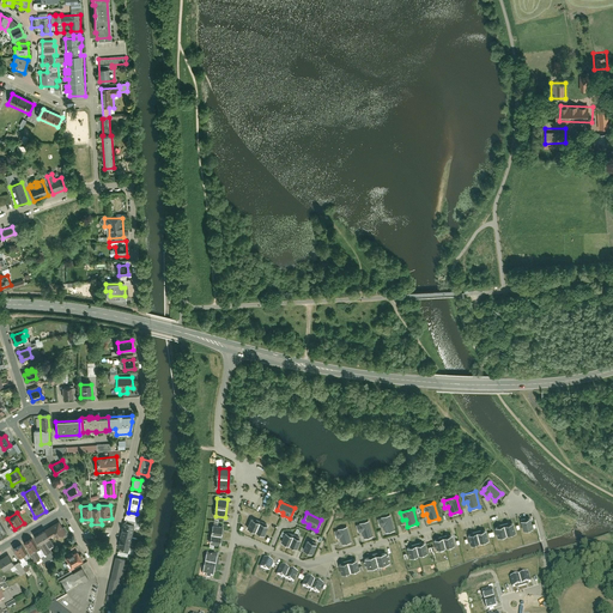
[(395,529),(392,514),(378,517),(381,526),(384,525),(386,532),(395,529)]
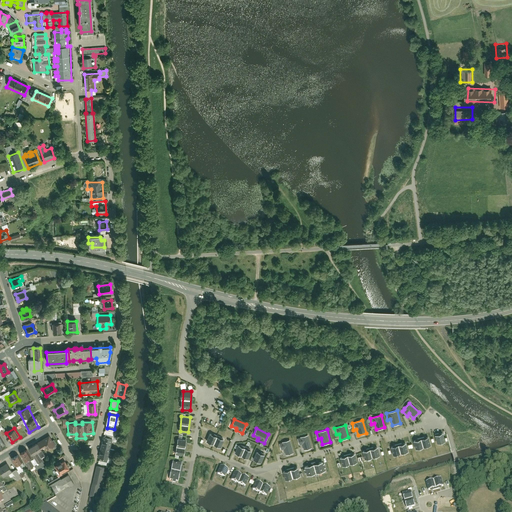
[(224,439),(210,433),(207,441),(220,447),(224,439)]
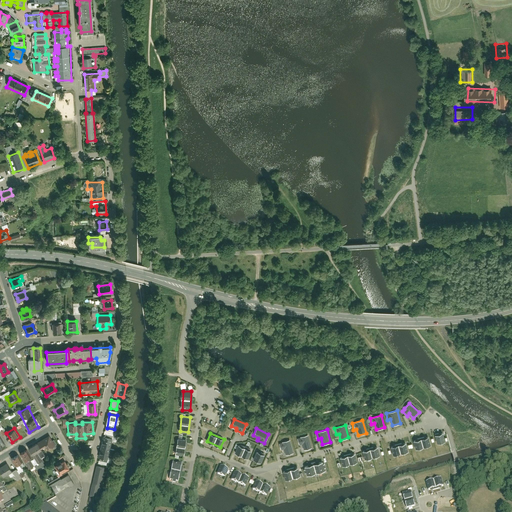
[(442,433),(434,435),(436,444),(445,441),(442,433)]
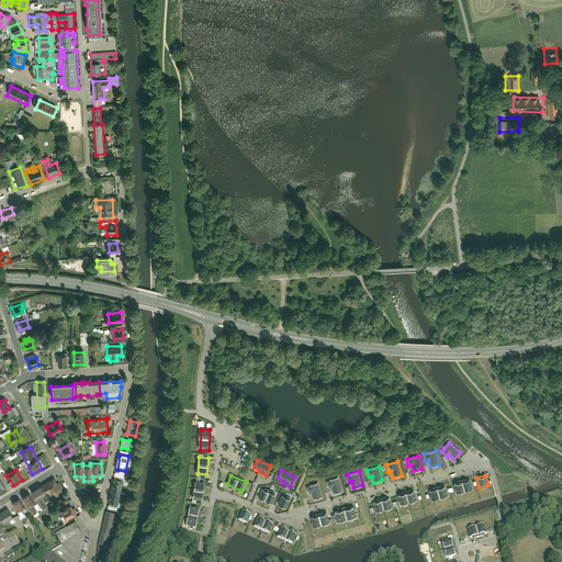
[(343,491),(339,476),(327,481),(329,487),(333,486),(334,493),(343,491)]
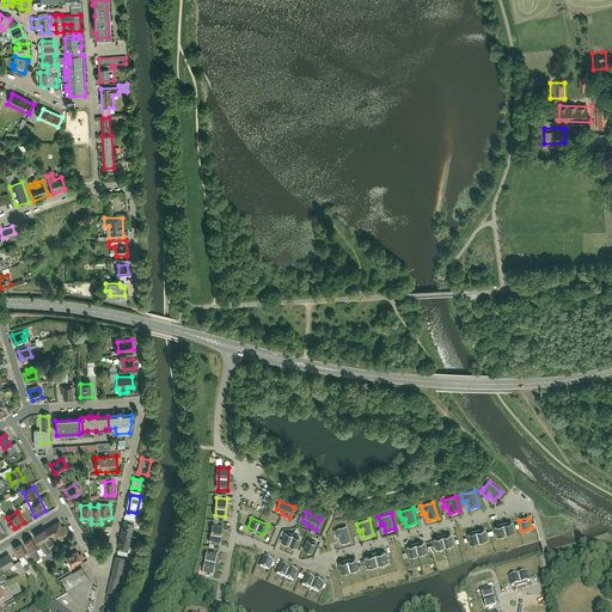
[(66,528),(60,520),(50,526),(54,531),(56,536),(66,528)]
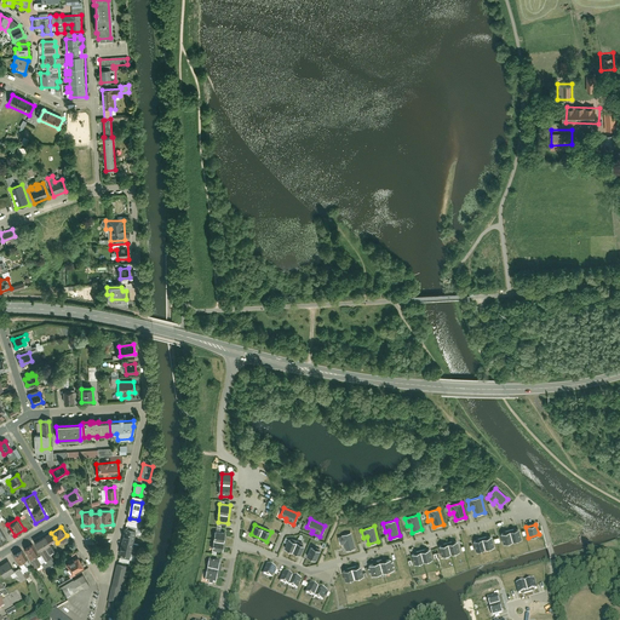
[(136,532),(125,529),(120,554),(131,556),(136,532)]
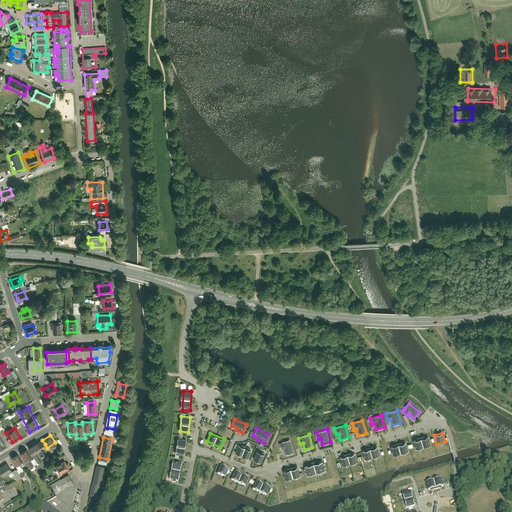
[(428,437),(413,441),(416,449),(431,445),(428,437)]
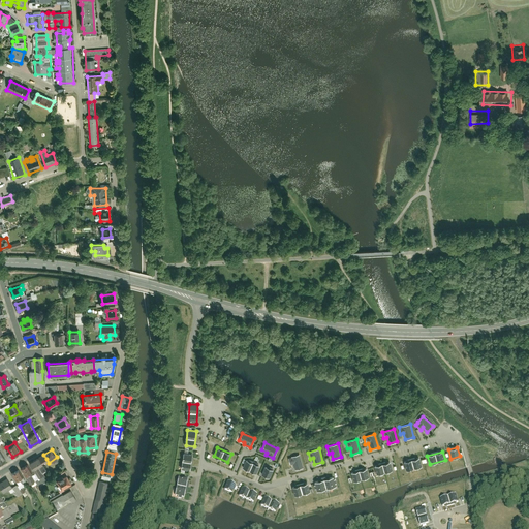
[(192,454),(184,453),(182,468),(190,470),(192,454)]
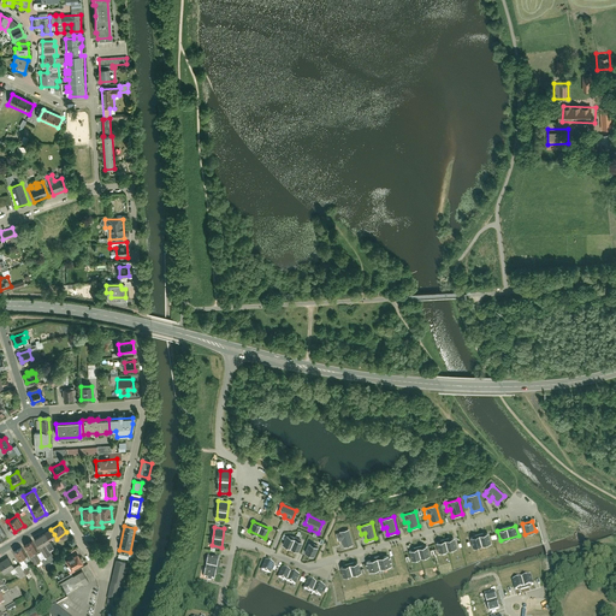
[(354,544),(349,528),(336,532),(338,540),(342,539),(344,546),(354,544)]
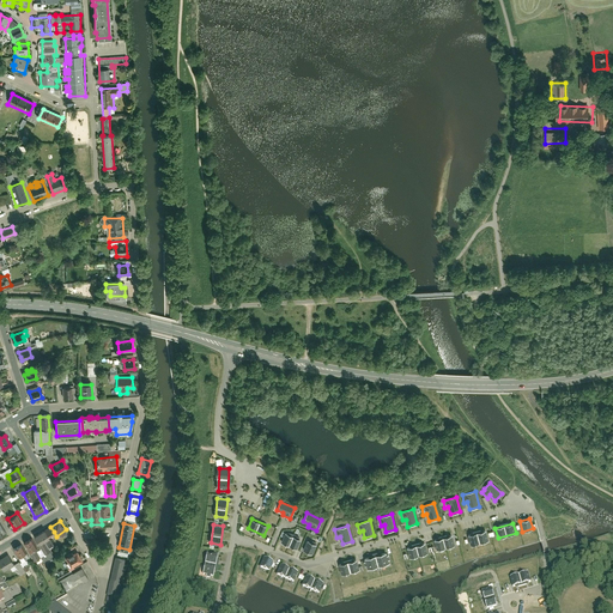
[(50,539),(46,530),(35,536),(43,552),(48,550),(44,544),(50,539)]
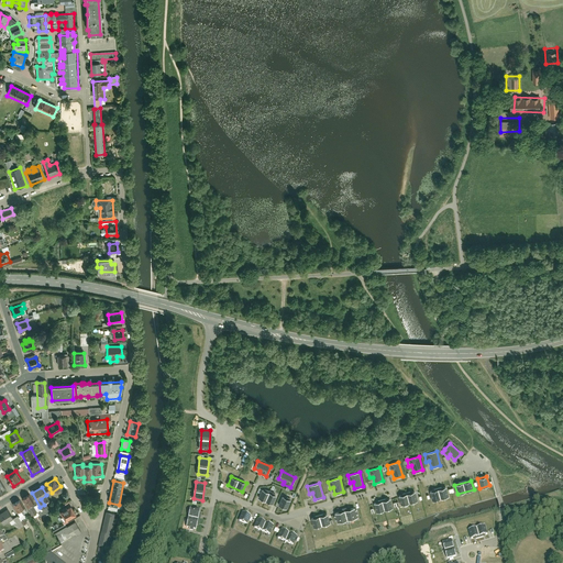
[(449,497),(446,487),(430,493),(432,501),(449,497)]
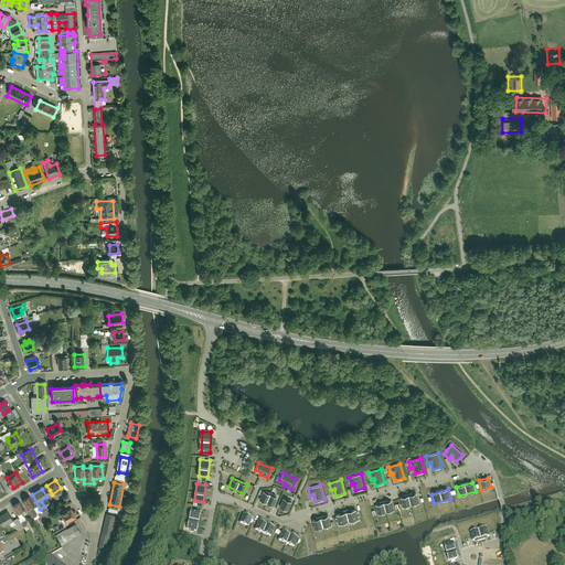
[(278,498),(264,491),(259,500),(275,507),(278,498)]
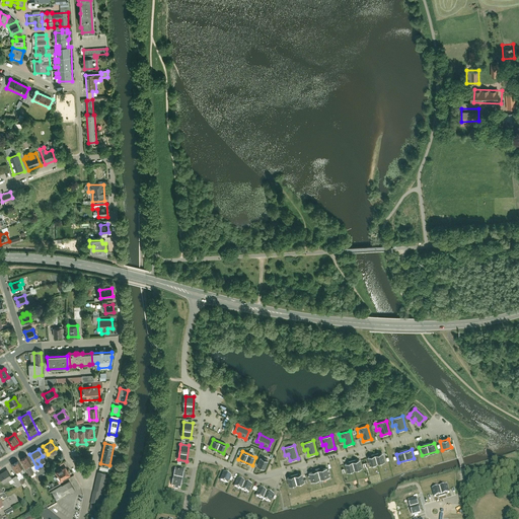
[(384,462),(382,454),(367,458),(369,466),(384,462)]
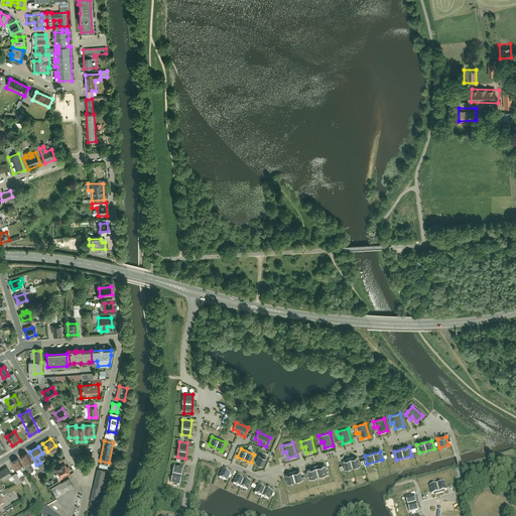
[(29,461),(25,454),(21,457),(25,464),(28,461),(29,461)]
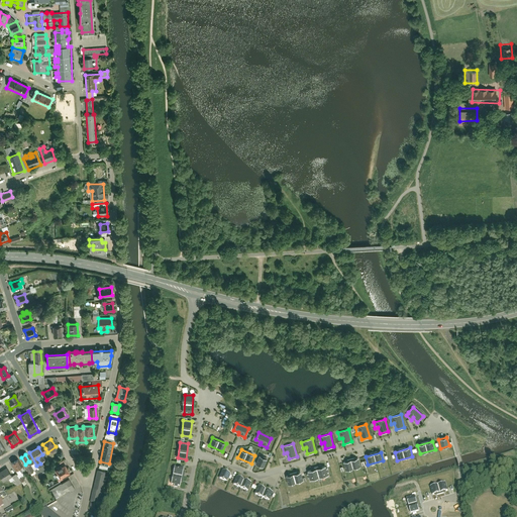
[(267,458),(260,455),(255,463),(264,467),(267,458)]
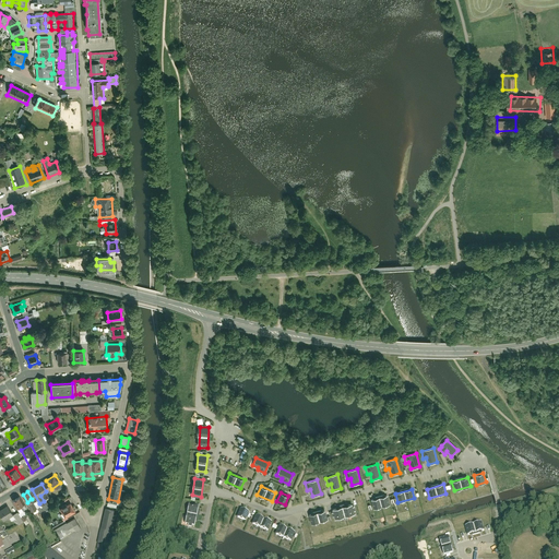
[(389,503),(387,495),(370,499),(372,508),(389,503)]
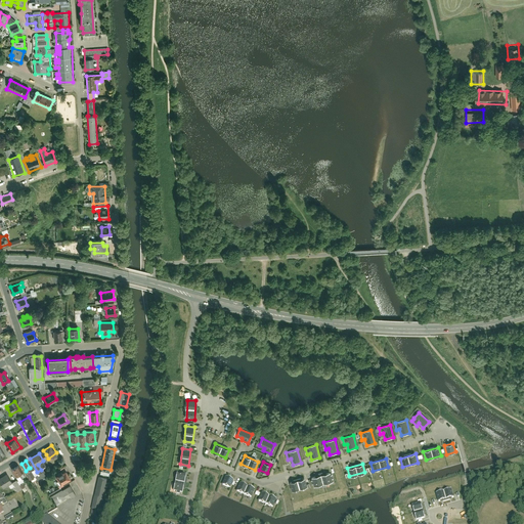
[(22,473),(17,466),(12,469),(16,475),(22,473)]
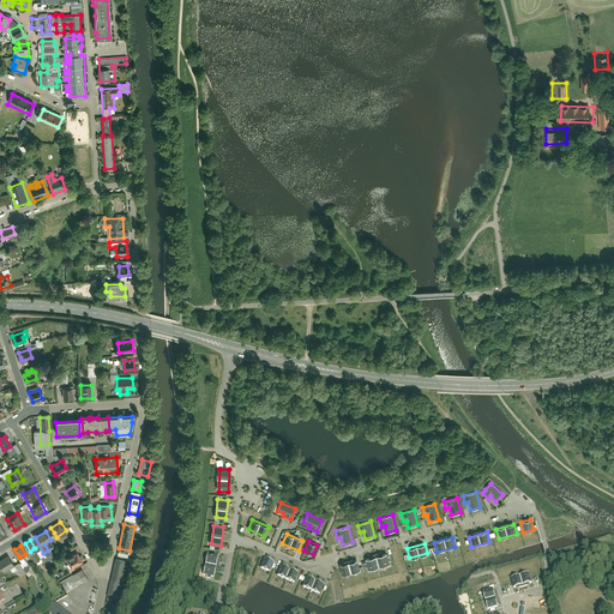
[(40,558),(34,548),(30,552),(36,560),(40,558)]
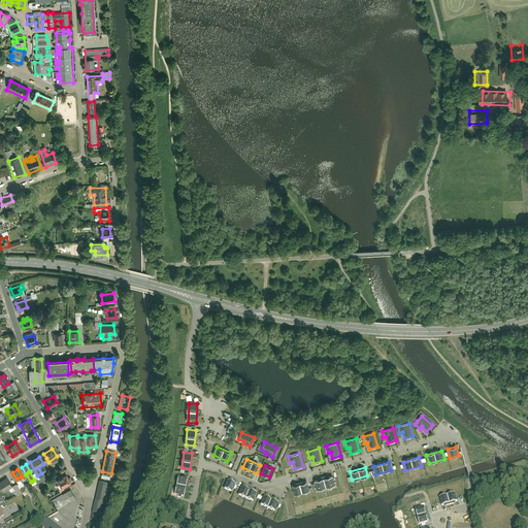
[(70,482),(67,475),(58,481),(61,487),(70,482)]
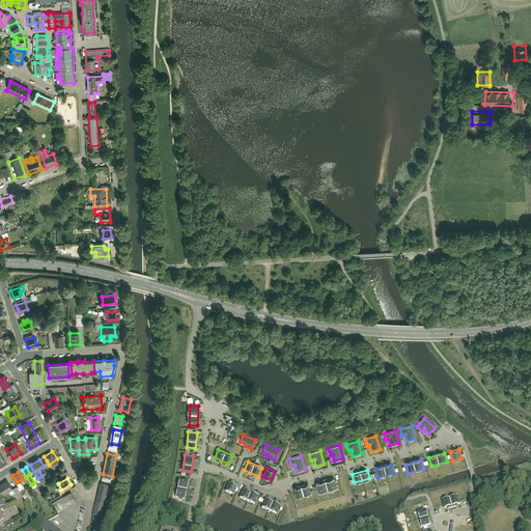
[(336,488),(334,479),(315,484),(317,494),(336,488)]
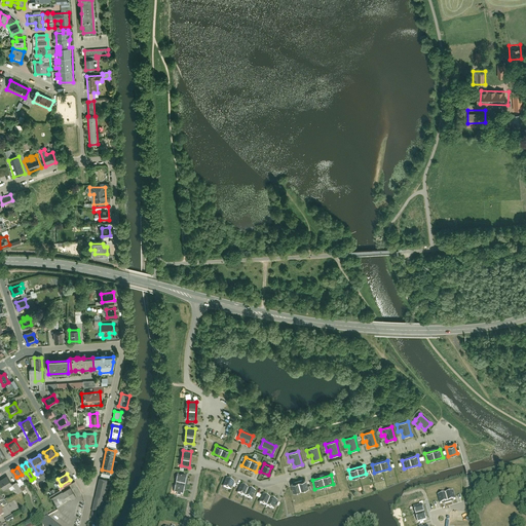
[(12,483),(6,476),(0,480),(0,481),(5,488),(12,483)]
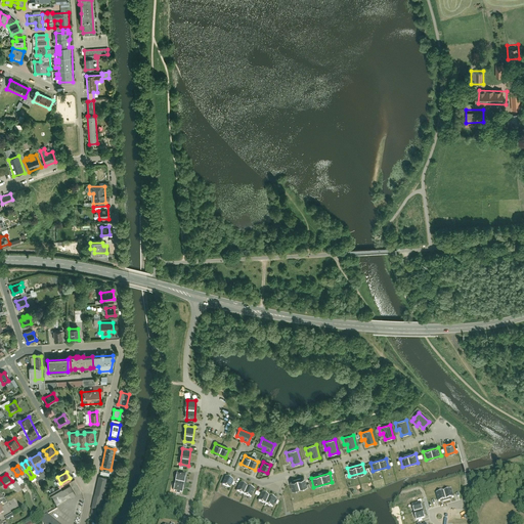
[(185,475),(177,474),(173,492),(181,494),(185,475)]
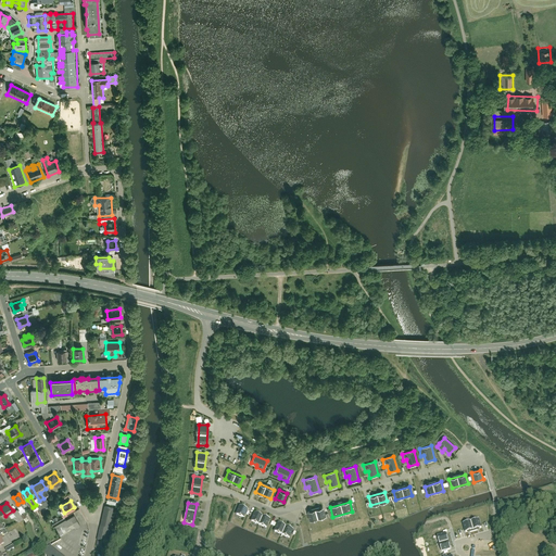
[(244,518),(249,509),(240,505),(237,514),(244,518)]
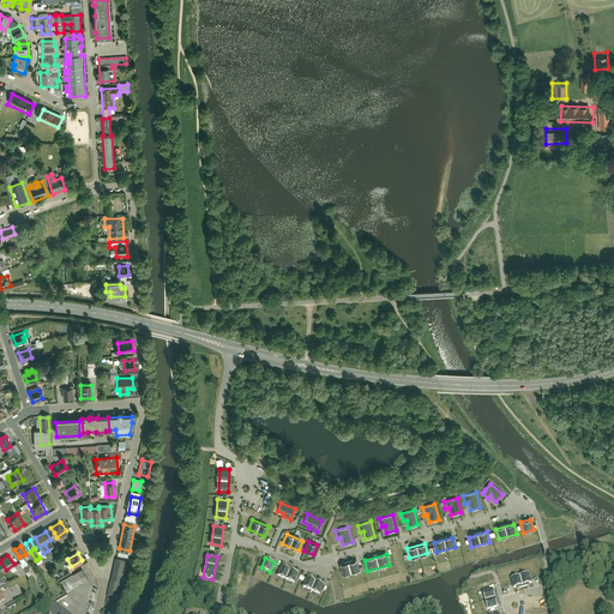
[(119,596),(126,561),(115,559),(107,597),(114,600),(115,595),(119,596)]
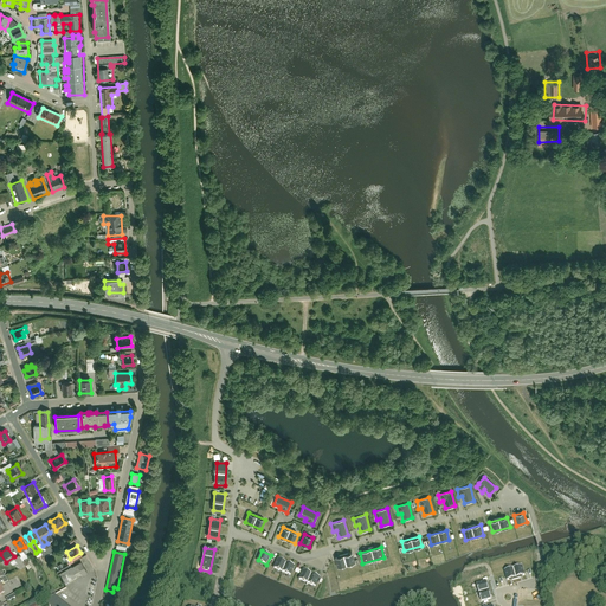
[(354,563),(352,554),(334,559),(337,568),(354,563)]
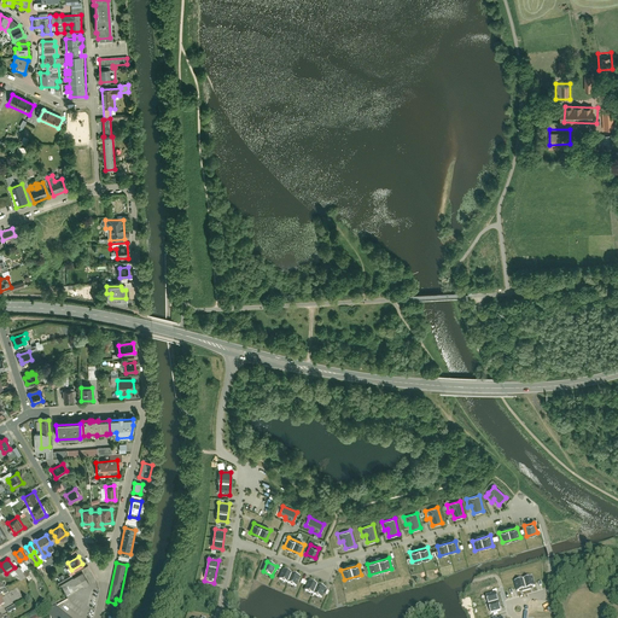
[(297,587),(301,577),(284,570),(279,579),(297,587)]
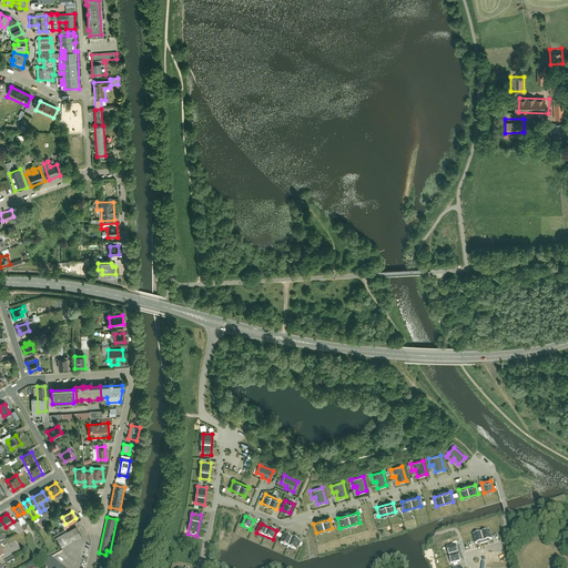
[(83,536),(77,526),(68,531),(67,529),(56,536),(64,549),(83,536)]
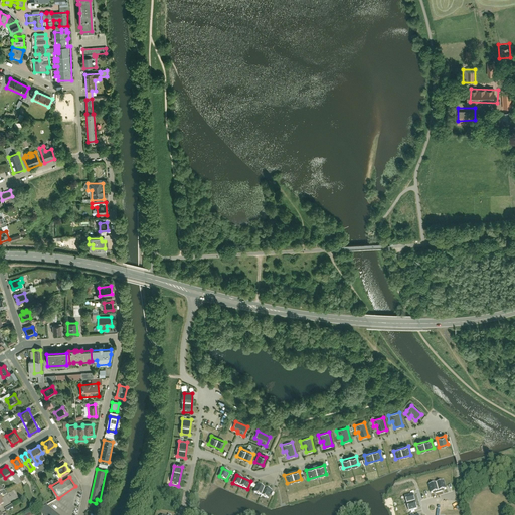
[(446,490),(444,481),(428,485),(431,494),(446,490)]
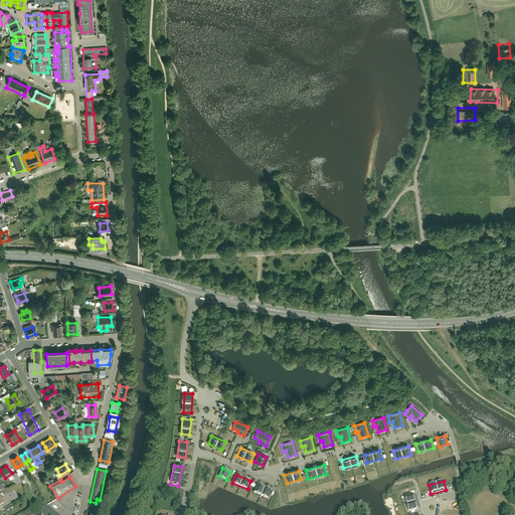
[(269,498),(273,490),(258,484),(254,492),(269,498)]
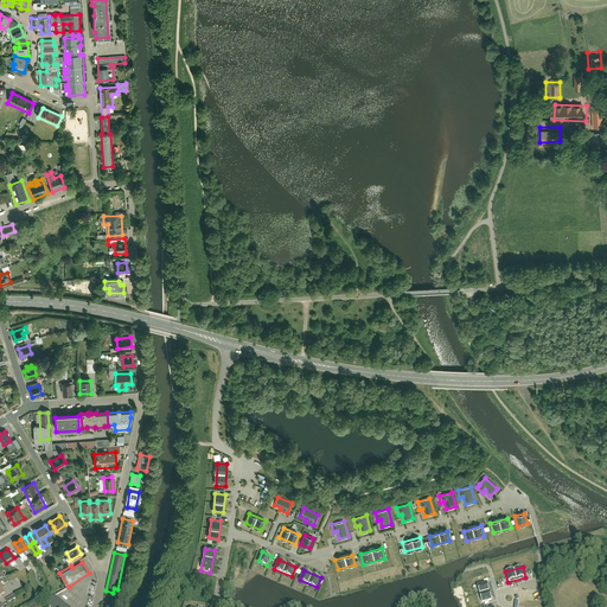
[(483,602),(492,600),(486,581),(477,583),(483,602)]
